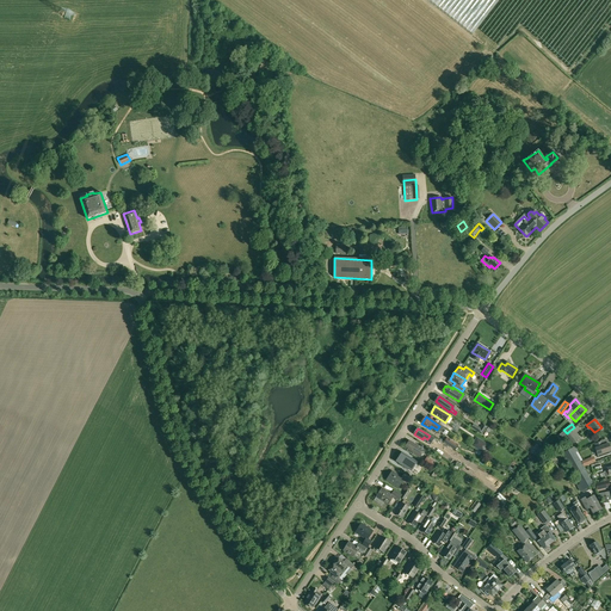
[(566,436),(572,444),(578,439),(572,431),(566,436)]
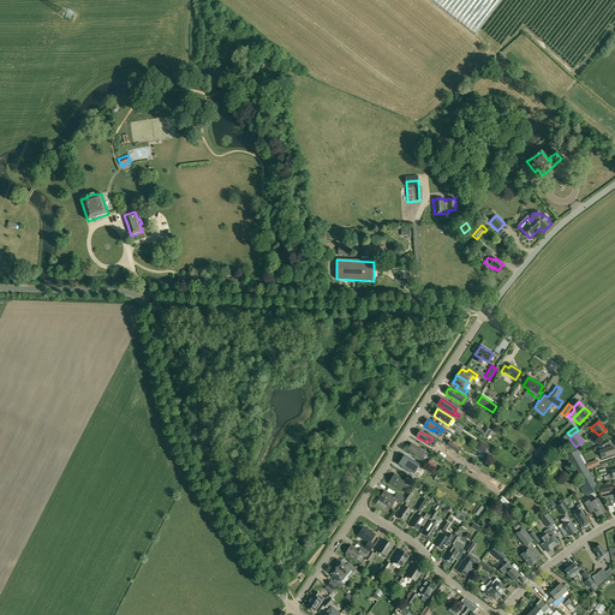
[(491,448),(479,441),(476,447),(487,454),(491,448)]
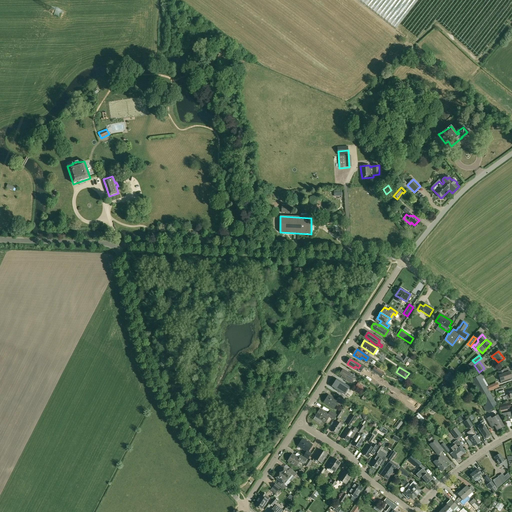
[(346,380),(352,383),(356,377),(343,369),(340,374),(342,376),(341,378),(345,381),(346,380)]
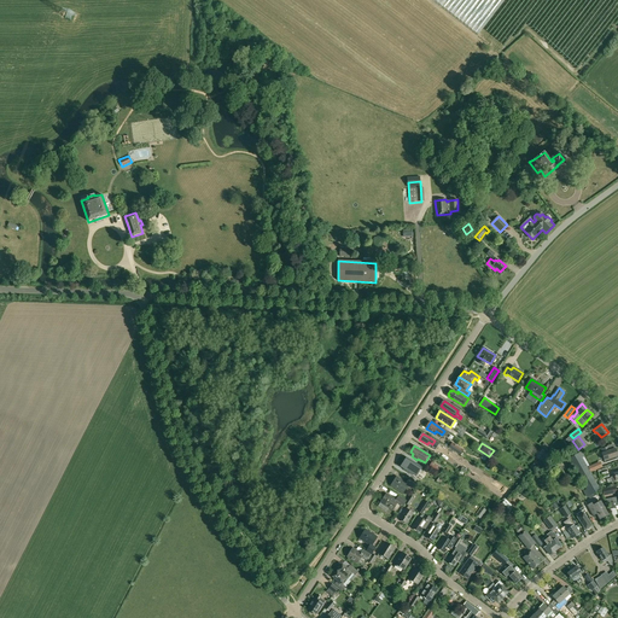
[(607,447),(601,449),(602,453),(606,460),(608,459),(617,456),(614,449),(610,450),(607,447)]
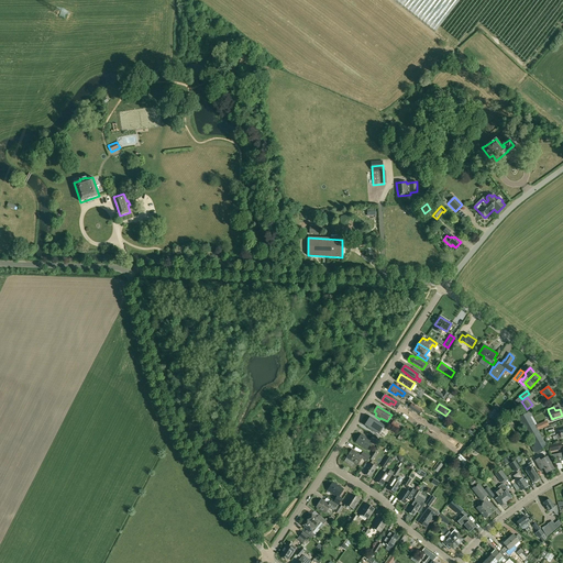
[(518,418),(537,452),(547,446),(528,412),(518,418)]
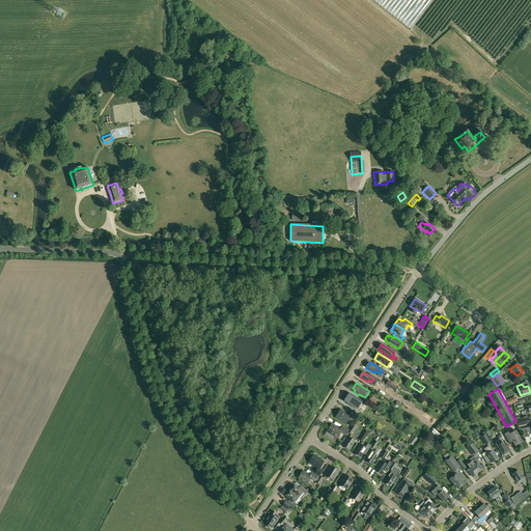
[(363,402),(350,393),(348,394),(345,399),(348,400),(346,403),(355,409),(357,407),(359,408),(362,402),(363,402)]
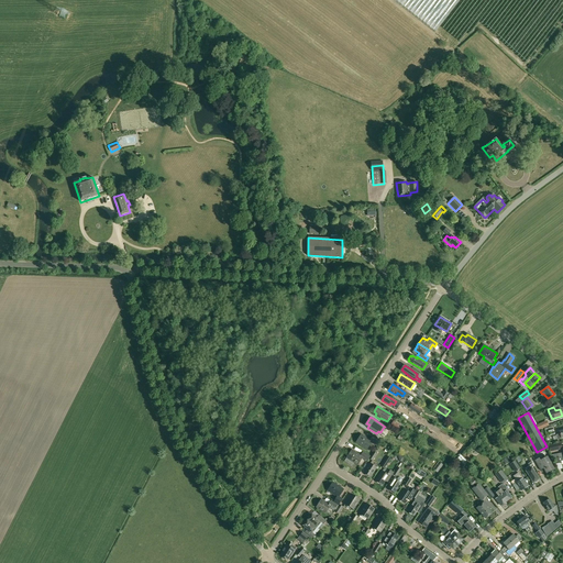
[(423,423),(430,430),(433,426),(427,419),(423,423)]
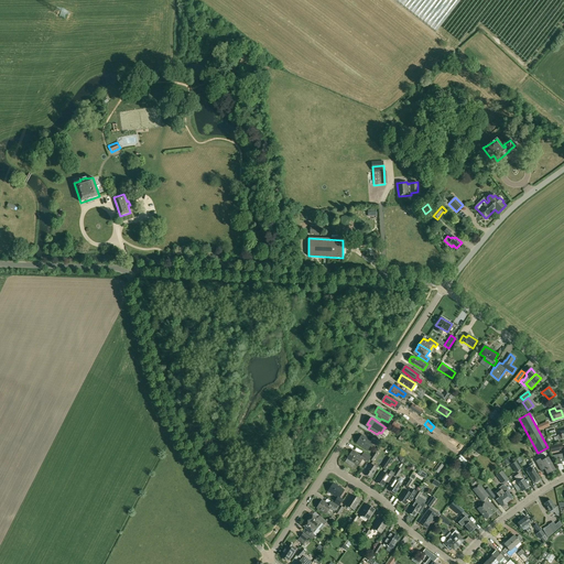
[(402,426),(393,422),(391,426),(399,432),(402,426)]
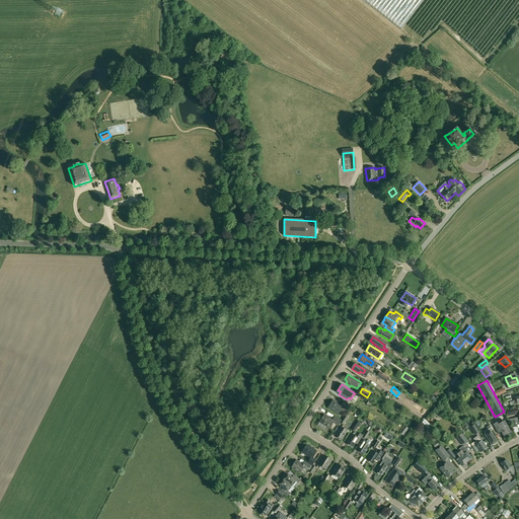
[(502,395),(504,402),(512,400),(510,394),(505,395),(505,394),(502,395)]
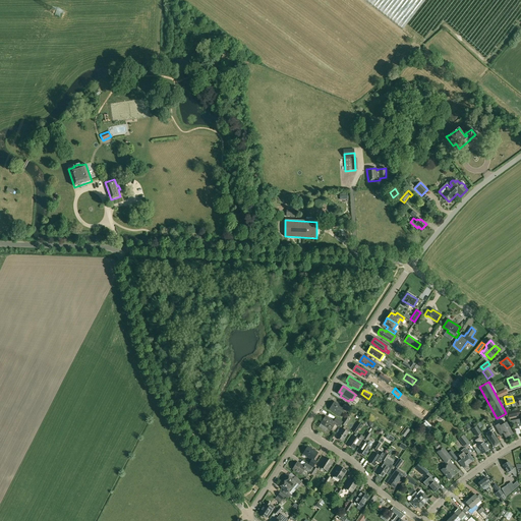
[(340,416),(343,409),(349,413),(351,408),(344,404),(342,407),(334,402),(330,410),(340,416)]
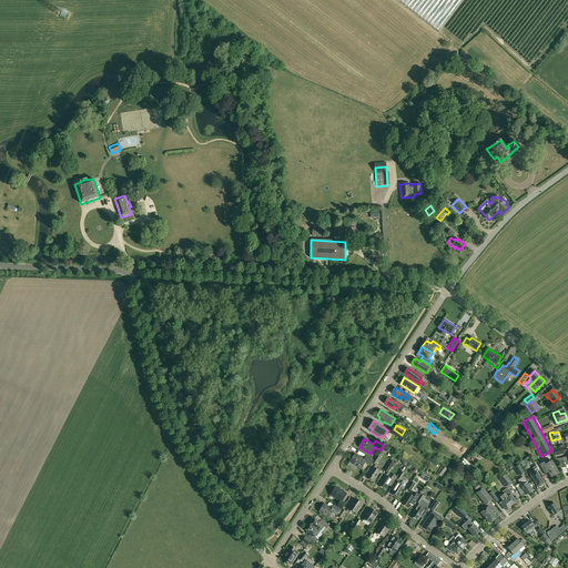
[(366,456),(364,459),(355,454),(350,463),(361,469),(365,462),(371,465),(372,464),(372,463),(374,460),(366,456)]
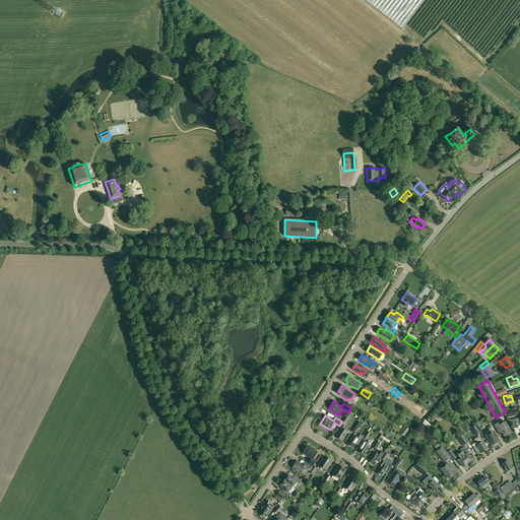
[(420,425),(427,433),(431,429),(431,428),(424,421),(420,425)]
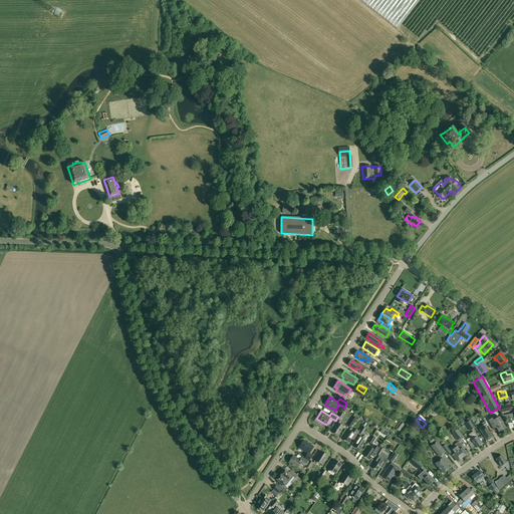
[(347,427),(351,428),(356,420),(353,418),(347,427)]
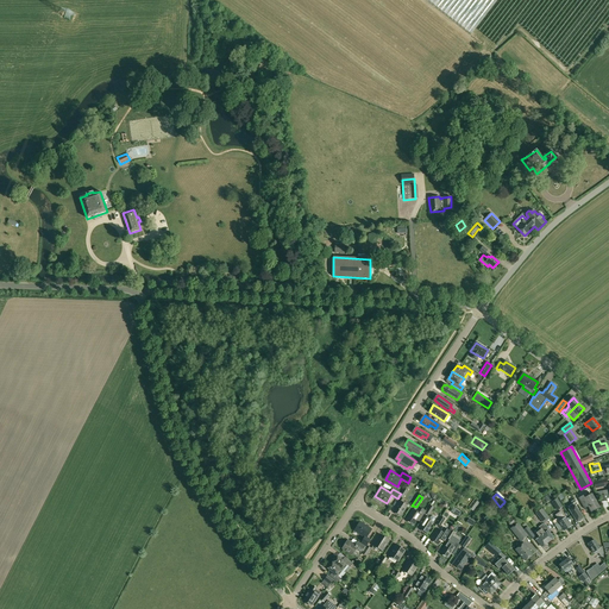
[(578,498),(584,509),(585,508),(586,507),(590,509),(591,512),(595,510),(596,512),(598,508),(591,495),(584,498),(583,495),(578,498)]
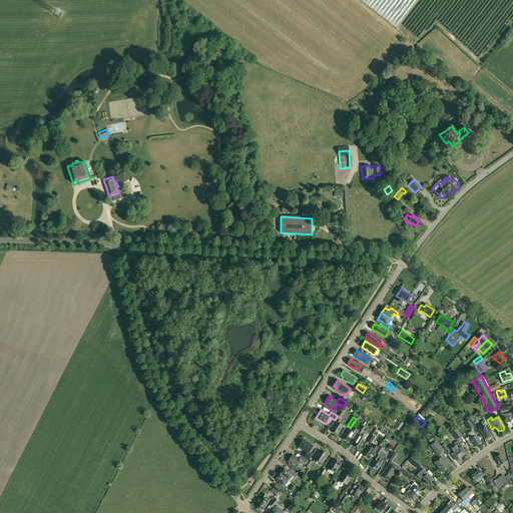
[(452,431),(456,428),(450,418),(446,421),(452,431)]
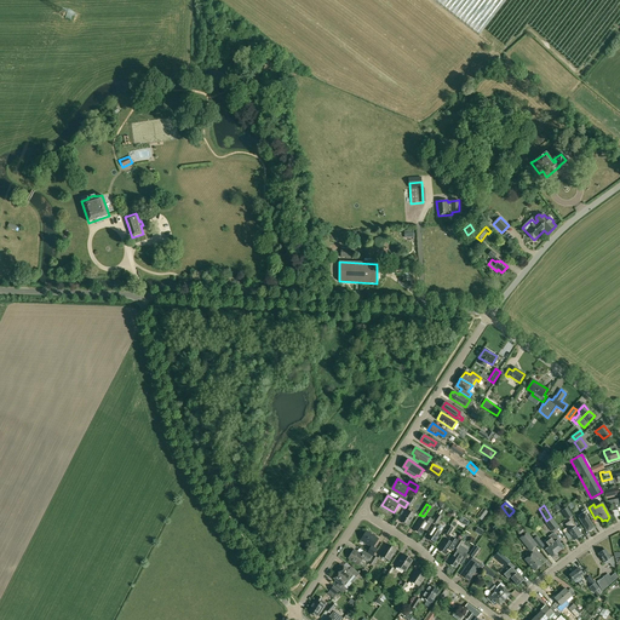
[(562,511),(567,521),(573,516),(567,507),(562,511)]
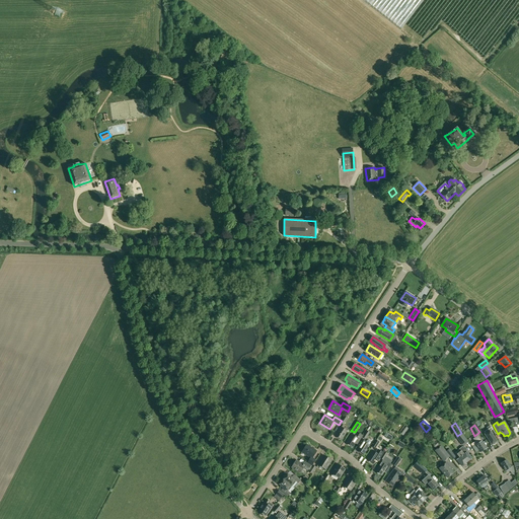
[(496,443),(496,442),(492,435),(492,434),(490,431),(492,430),(490,426),(487,428),(488,430),(484,432),(486,434),(485,434),(488,438),(488,439),(492,445),(493,444),(493,445),(496,443)]
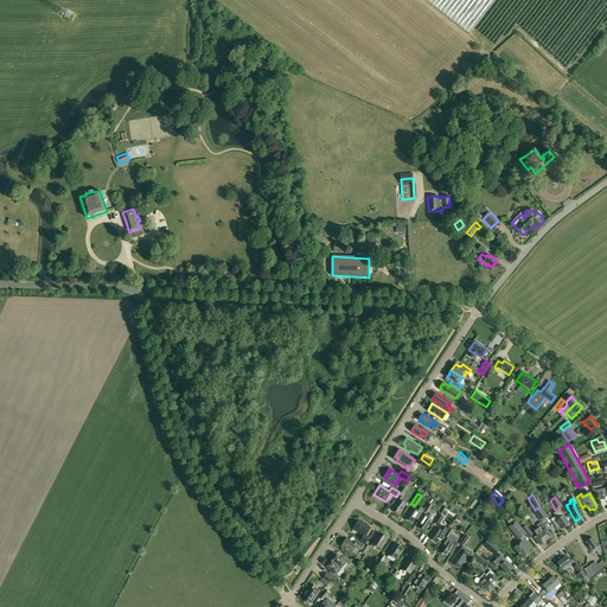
[(393,510),(400,515),(406,504),(398,499),(393,510)]
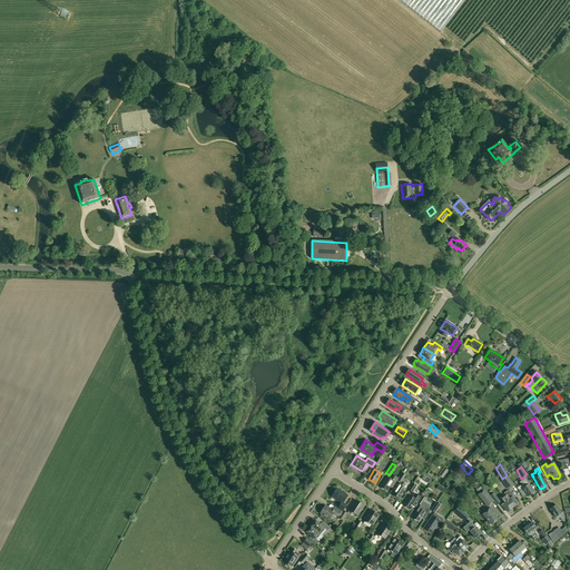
[(381,487),(387,491),(390,487),(393,489),(399,479),(395,475),(392,480),(386,477),(381,487)]
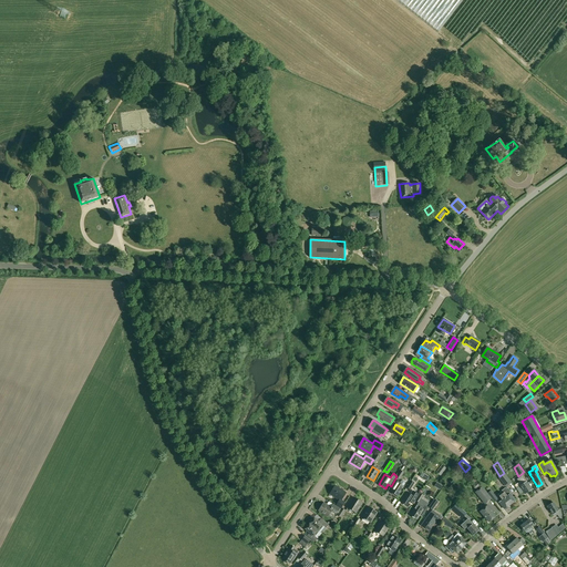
[(500,478),(506,487),(512,483),(509,481),(505,474),(500,478)]
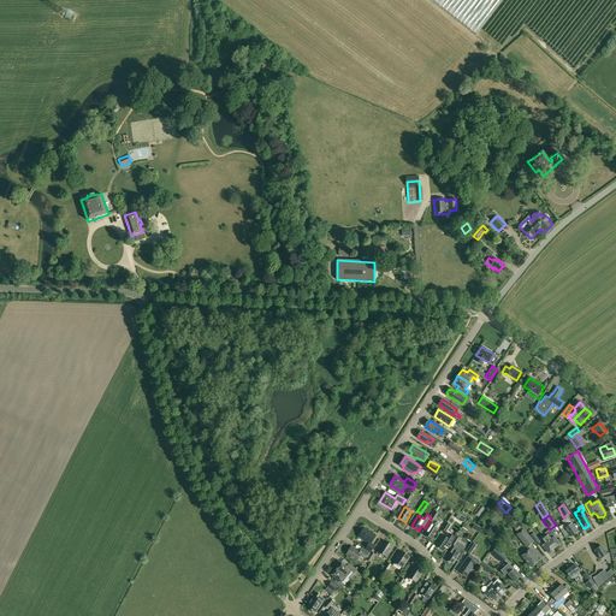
[(562,521),(567,527),(564,528),(570,537),(578,532),(572,523),(572,525),(567,517),(562,521)]
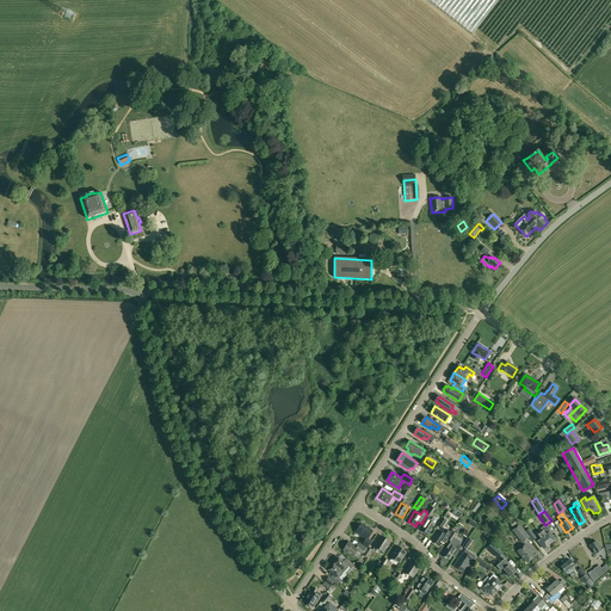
[(429,520),(421,530),(429,535),(434,524),(437,522),(437,519),(434,518),(432,518),(431,522),(429,520)]
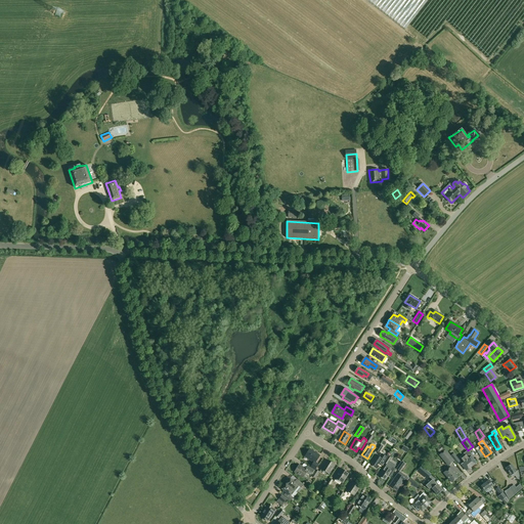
[(315,470),(319,465),(316,462),(320,455),(310,449),(305,456),(313,463),(310,467),(315,470)]
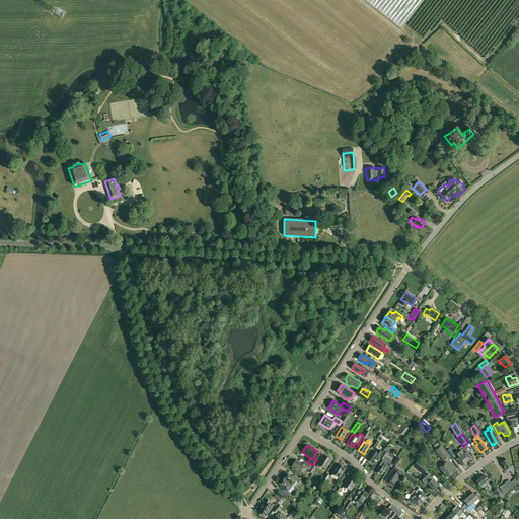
[(450,457),(446,452),(441,445),(435,450),(444,462),(450,457)]
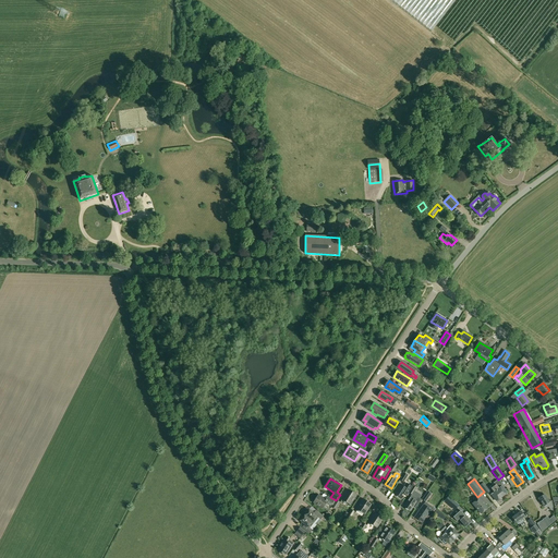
[(497,481),(492,484),(494,486),(501,497),(507,493),(502,486),(501,486),(502,484),(500,481),(497,481)]
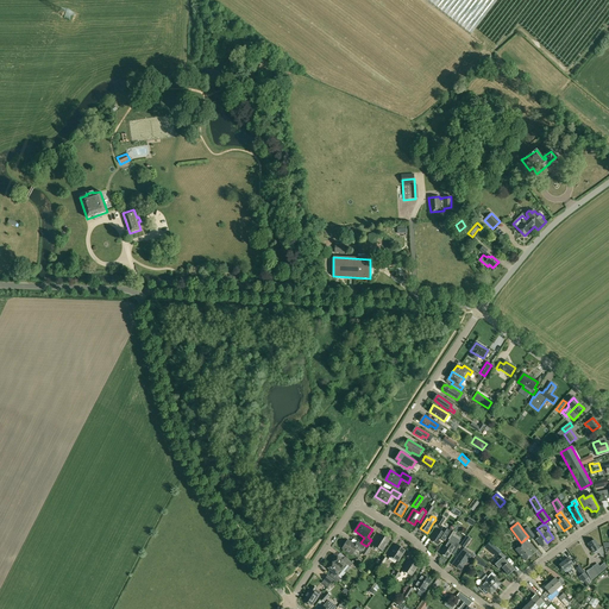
[(431,540),(438,544),(441,540),(444,541),(450,532),(443,527),(440,531),(438,529),(431,540)]
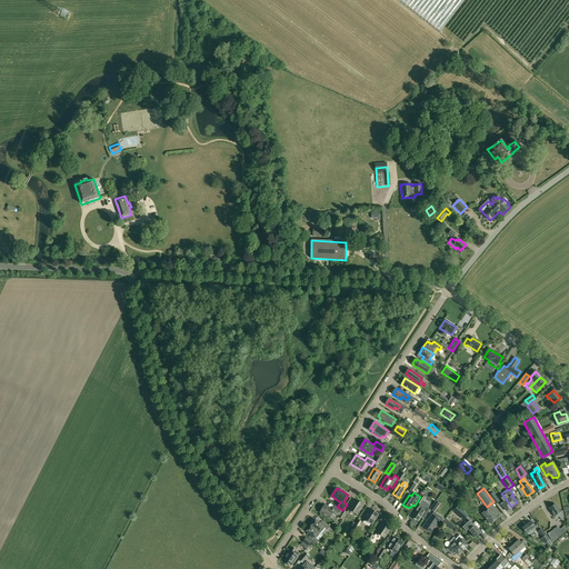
[(492,492),(489,496),(493,501),(496,503),(500,501),(492,492)]
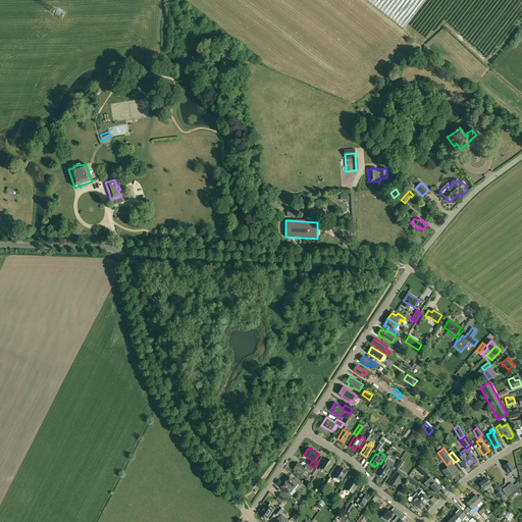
[(462,455),(460,457),(463,461),(460,463),(465,469),(469,465),(462,455)]
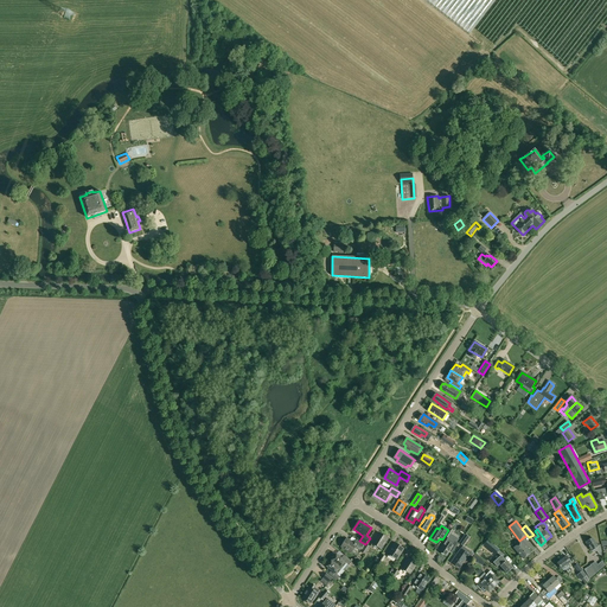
[(371,543),(381,549),(388,538),(378,532),(371,543)]
